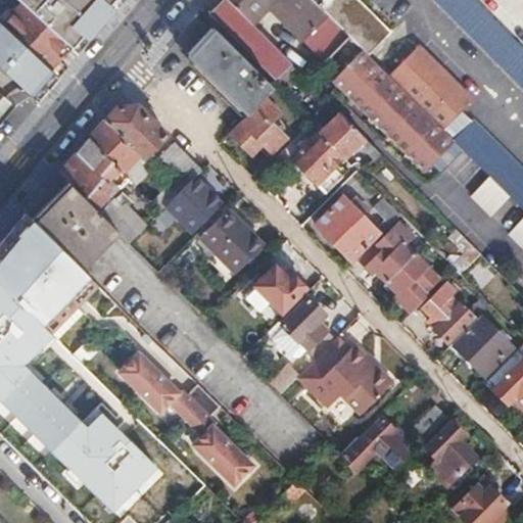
[(78,52),(122,0),(15,0),(19,3),(64,41),(78,52)]
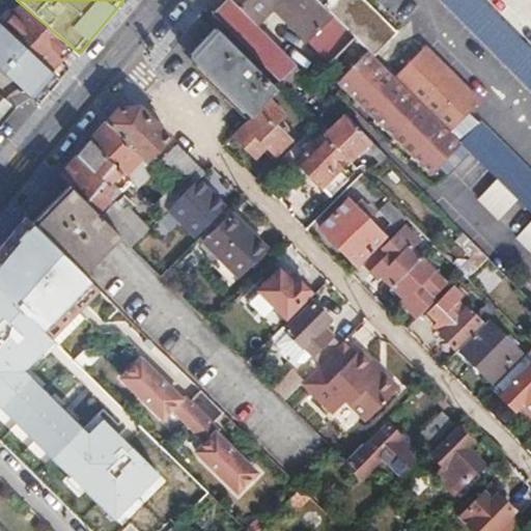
[(229,0),(222,0),(210,12),(239,43),(278,81),(294,64),(286,57),(253,23),(229,0)]
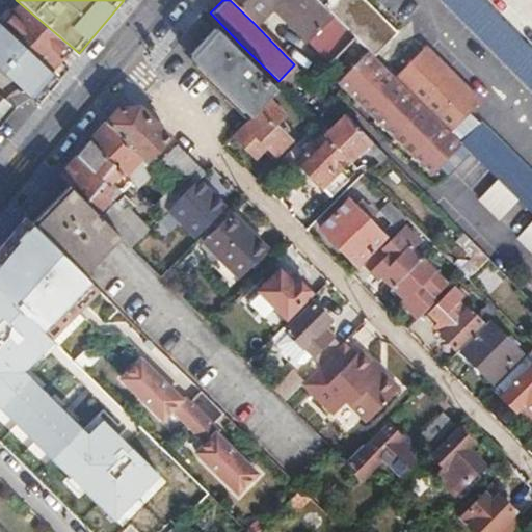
[(230,0),(254,23),(270,6),(303,40),(331,14),(318,0),(230,0)]
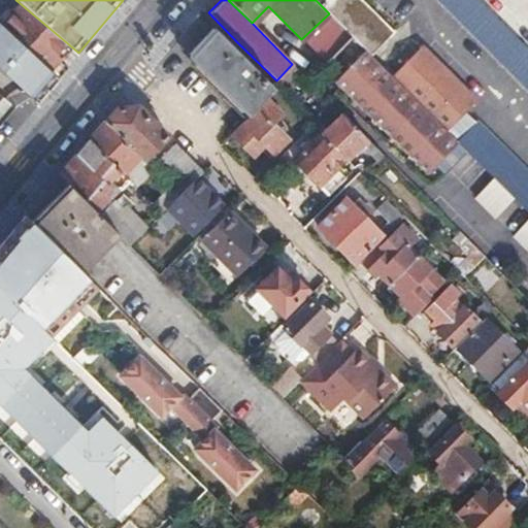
[(316,0),(329,13),(354,38),(365,50),(371,55),(394,31),(361,0),(316,0)]
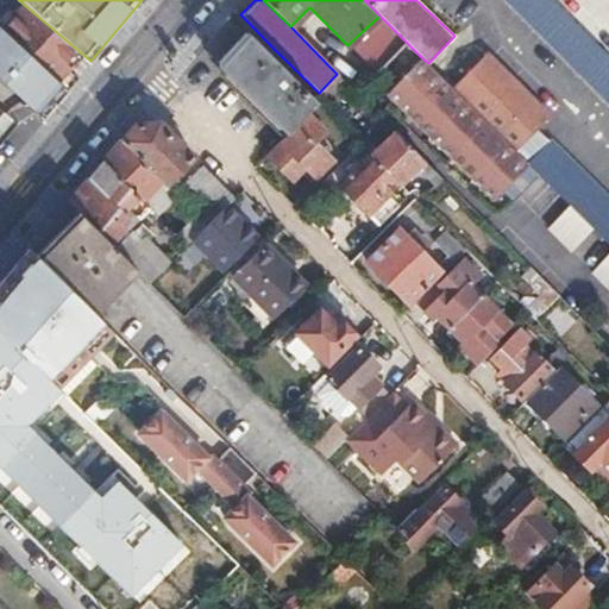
[(608,57),(583,32),(551,0),(506,0),(558,54),(608,104),(608,57)]
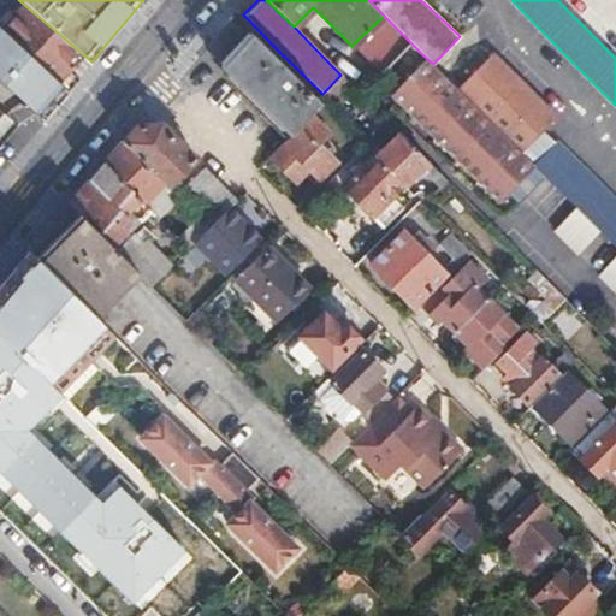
[(76,48),(23,4),(0,28),(0,30),(6,36),(13,42),(19,34),(34,46),(27,54),(66,92),(78,77),(63,63),(76,48)]
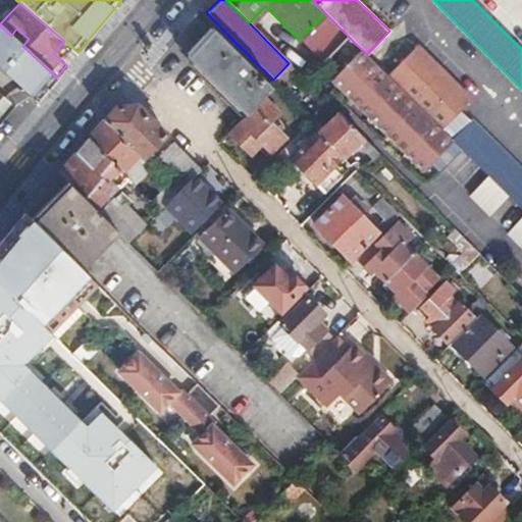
[(350,38),(325,13),(298,39),(321,61),(327,61),(350,38)]
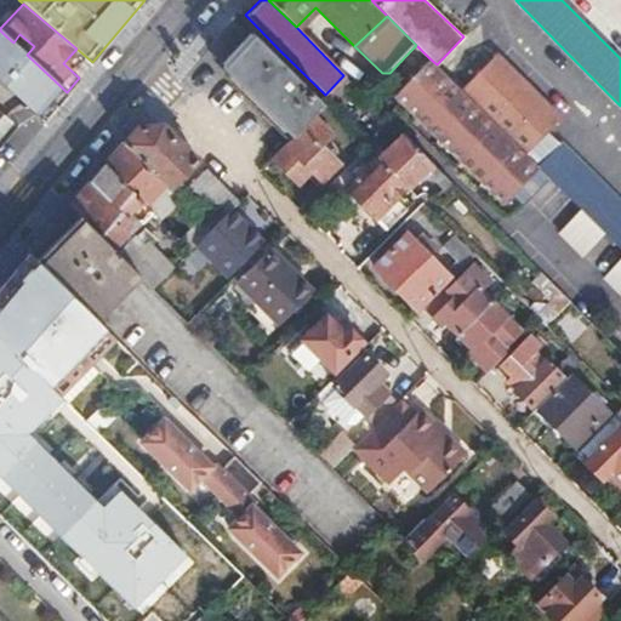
[(0,80),(44,119),(67,92),(27,55),(13,43),(6,36),(0,30),(0,80)]
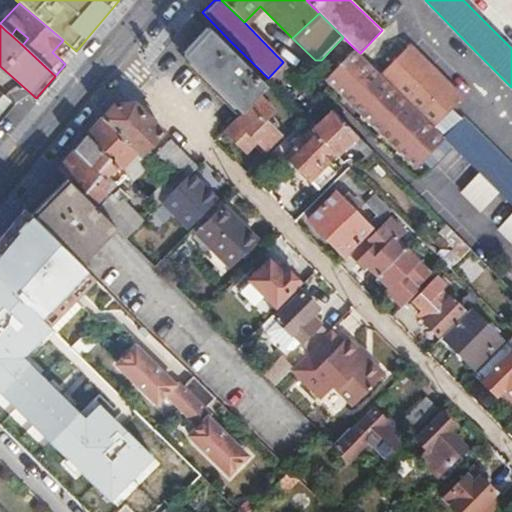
[(237,57),(208,27),(185,54),(241,111),(257,95),(266,85),(237,57)]
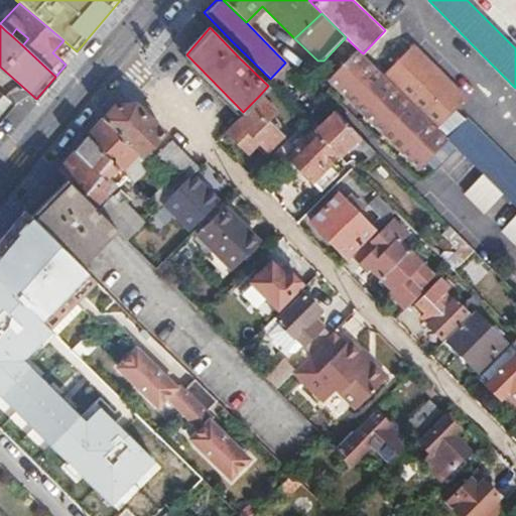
[(16,28),(11,35),(22,45),(28,38),(16,28)]
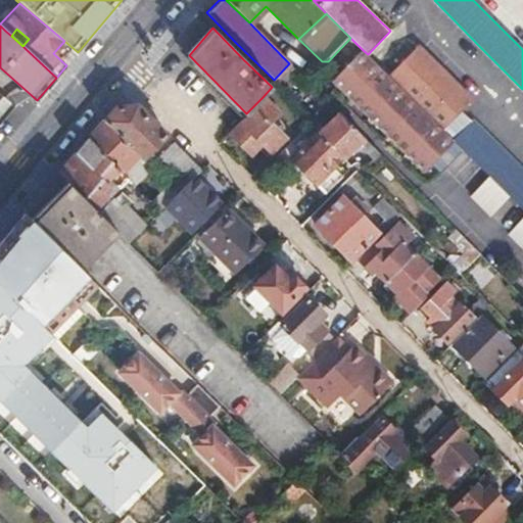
[(389,77),(454,140),(489,175),(508,194),(522,208),(522,171),(473,121),(470,120),(461,109),(470,99),(418,47),(389,77)]
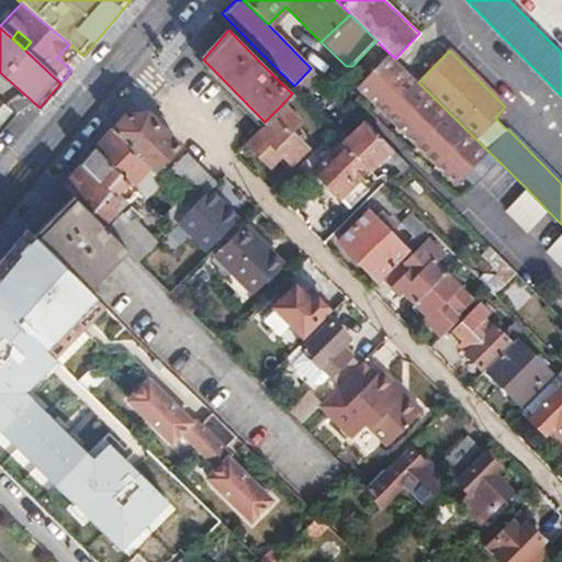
[(395,58),(389,53),(356,87),(407,137),(454,183),(487,150),(418,82),(395,58)]
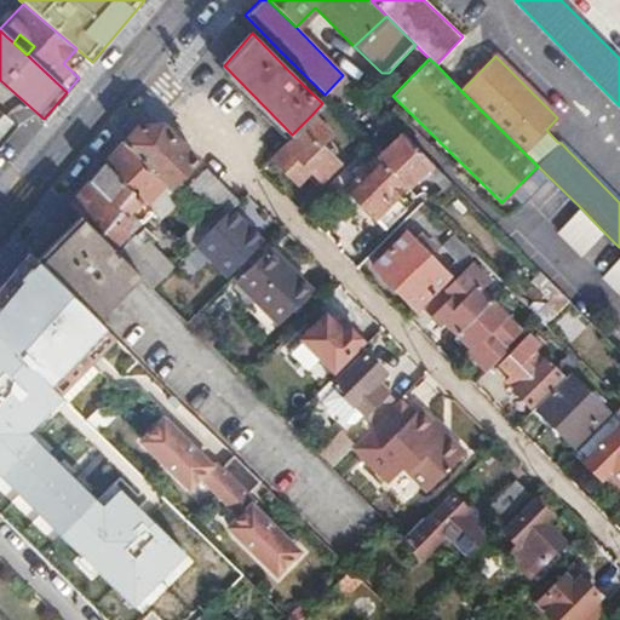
[(0,112),(0,126),(9,133),(16,125),(0,112)]
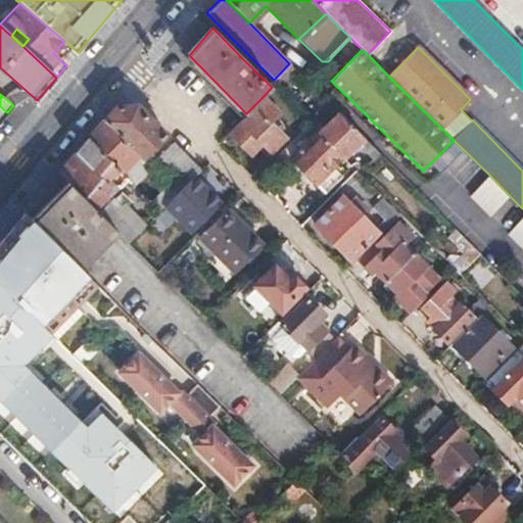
[(246,113),(228,132),(249,153),(260,143),(271,151),(284,137),(269,123),(278,111),(263,97),(246,113)]
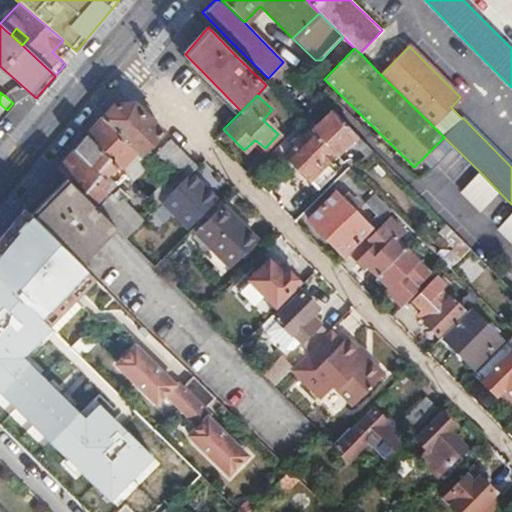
[(114,102),(101,118),(134,152),(139,155),(157,136),(162,130),(134,102),(114,102)]
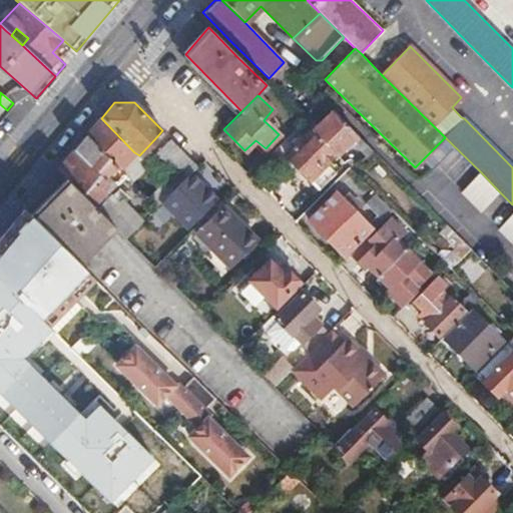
[(372,150),(331,109),(311,130),(337,155),(350,141),(366,156),(372,150)]
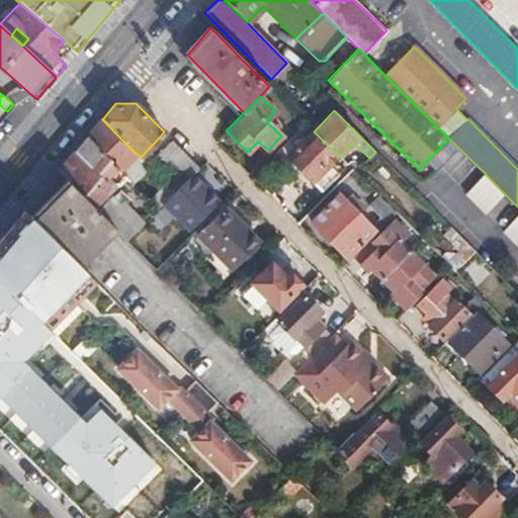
[(102,119),(87,137),(120,170),(136,154),(102,119)]
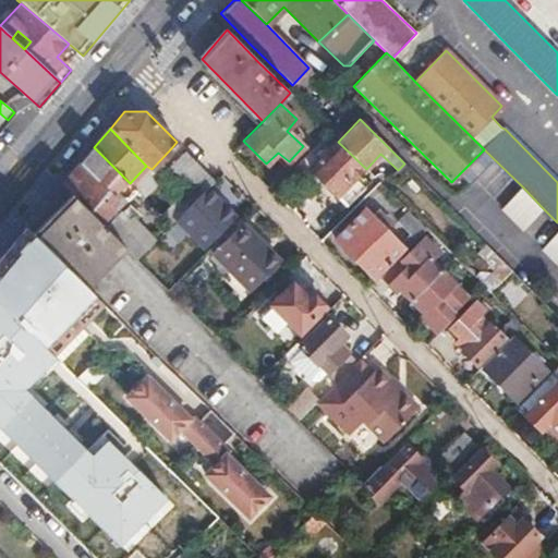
[(338,142),(337,140),(311,168),(340,197),(356,181),(367,170),(366,169),(338,142)]
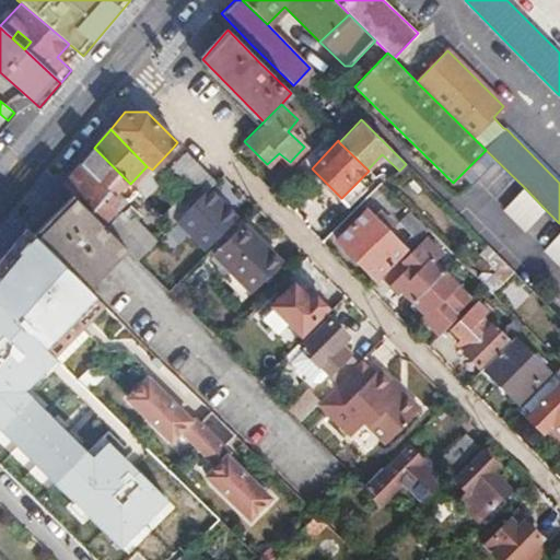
[(94,148),(62,186),(74,198),(125,248),(137,260),(155,240),(138,221),(131,224),(119,212),(112,220),(104,211),(108,207),(114,211),(119,205),(126,209),(140,195),(130,184),(94,148)]
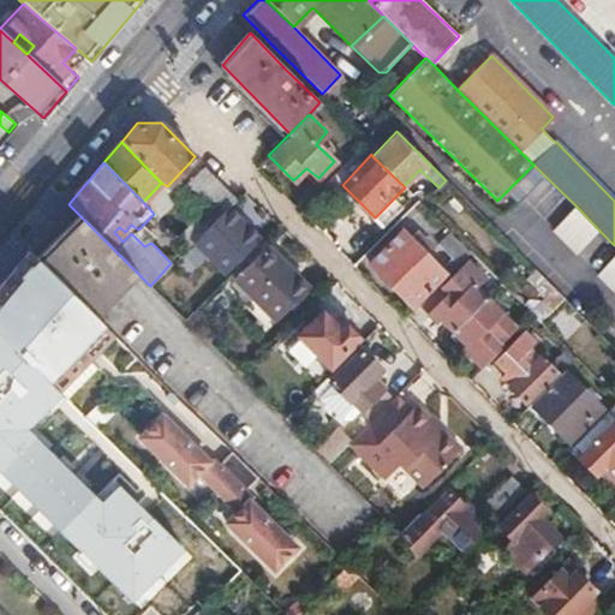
[(237,197),(204,166),(180,191),(199,209),(186,222),(199,234),(227,208),(237,197)]
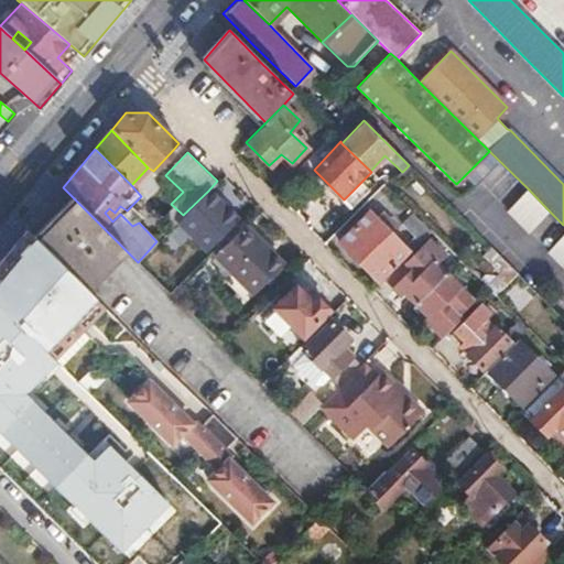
[(360,183),(344,199),(342,201),(349,208),(367,190),(360,183)]
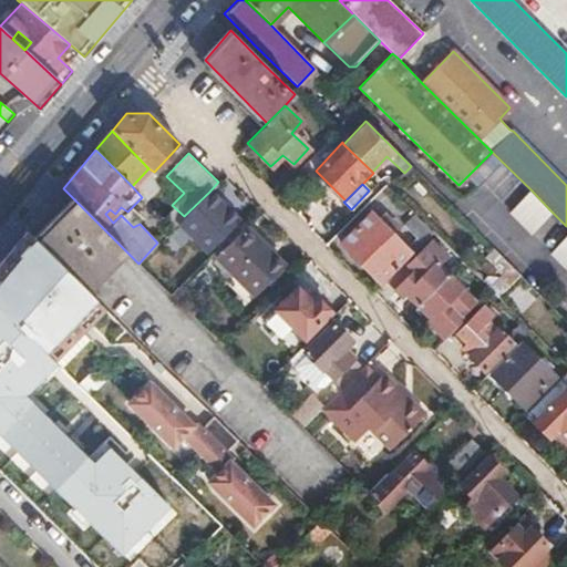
[(550,210),(531,189),(509,209),(531,232),(550,210)]
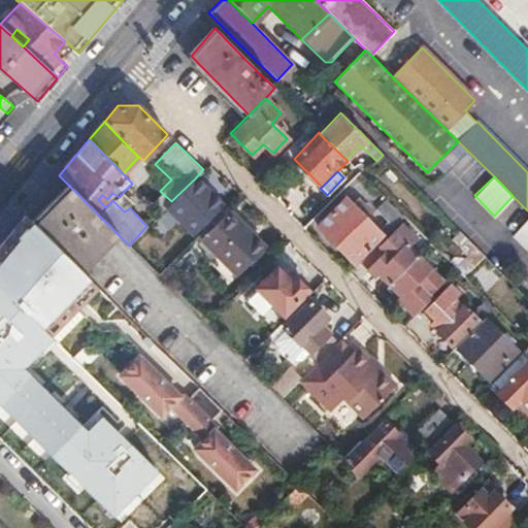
[(195,178),(171,201),(166,207),(197,236),(225,207),(195,178)]
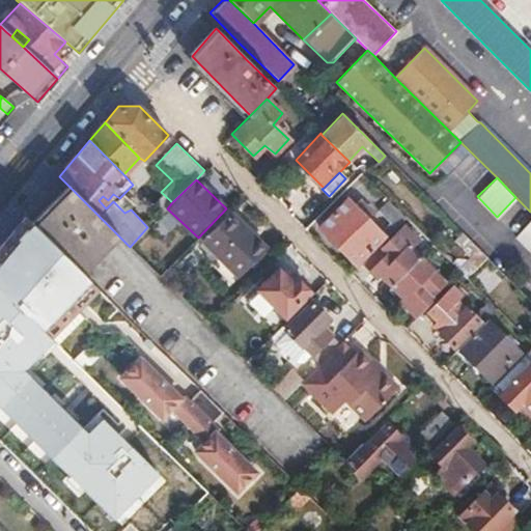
[(118,235),(71,188),(58,201),(33,225),(73,266),(82,274),(106,249),(118,235)]
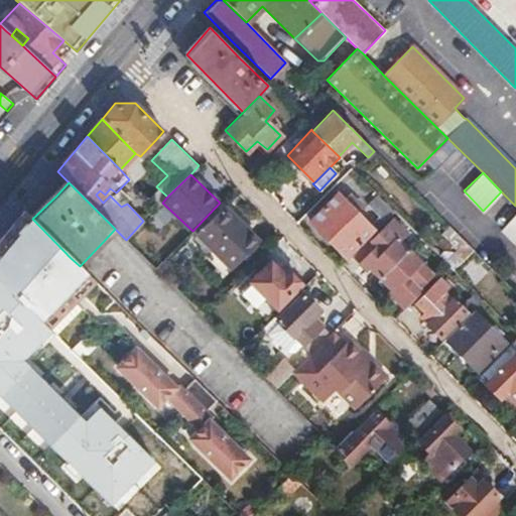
[(147,198),(157,208),(162,203),(167,197),(156,186),(147,198)]
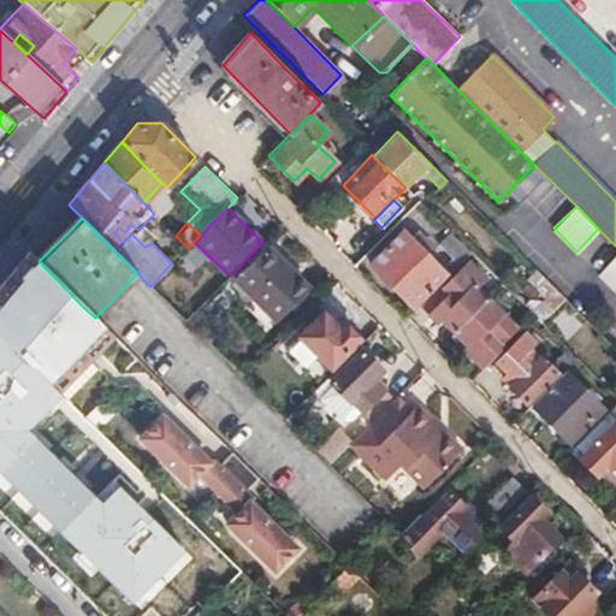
[(369,264),(413,308),(415,306),(438,283),(469,252),(449,231),(439,242),(452,256),(440,268),(401,231),(369,264)]
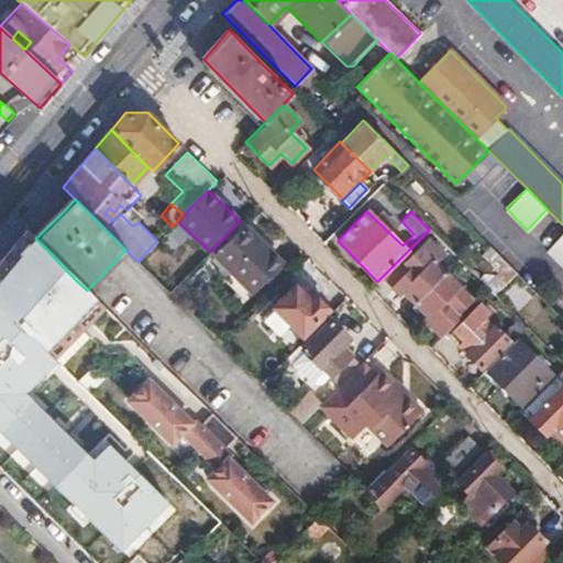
[(0,306),(4,310),(19,326),(34,340),(40,345),(50,355),(51,356),(79,328),(80,327),(87,320),(101,305),(89,291),(87,290),(77,282),(35,239),(26,230),(12,246),(8,252),(3,257),(1,260),(0,261),(0,306)]
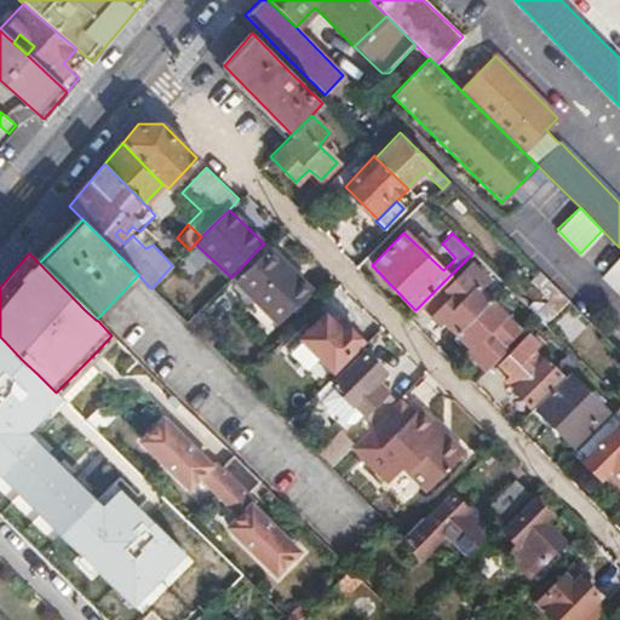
[(264,253),(236,281),(279,323),(311,292),(283,264),(280,268),(264,253)]
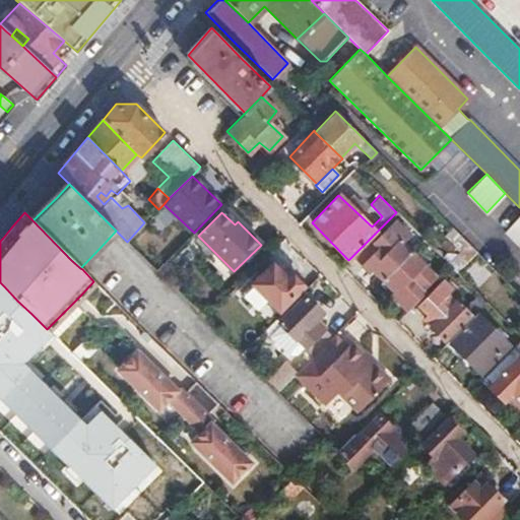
[(519,213),(505,231),(519,246),(519,213)]
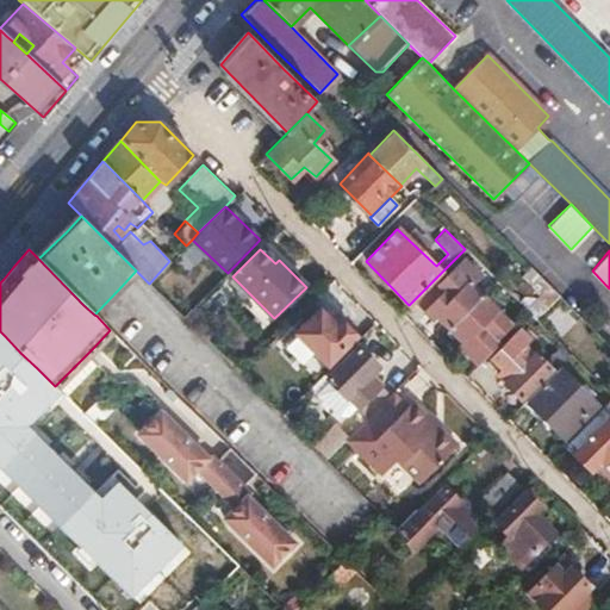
[(433,316),(446,329),(483,293),(473,282),(478,275),(464,261),(439,285),(434,280),(411,303),(422,315),(427,309),(433,316)]
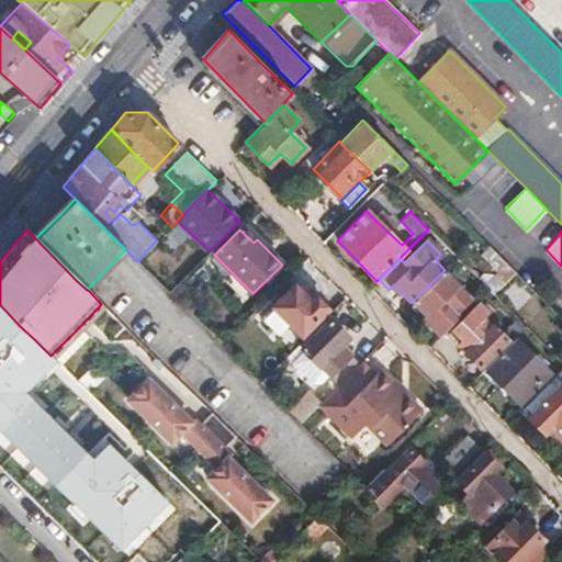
[(445,270),(411,303),(424,315),(420,321),(438,337),(459,316),(456,314),(471,300),(471,296),(445,270)]
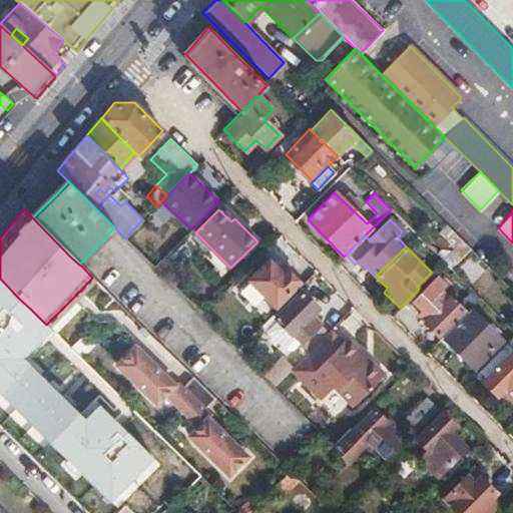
[(162,259),(154,267),(168,281),(175,273),(162,259)]
